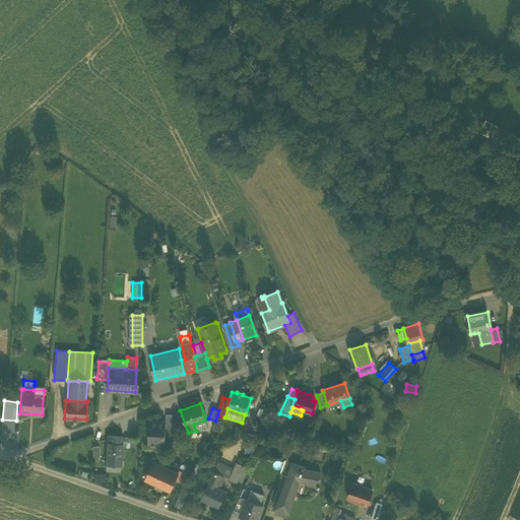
[(219,431),(223,417),(217,415),(215,420),(212,429),(219,431)]
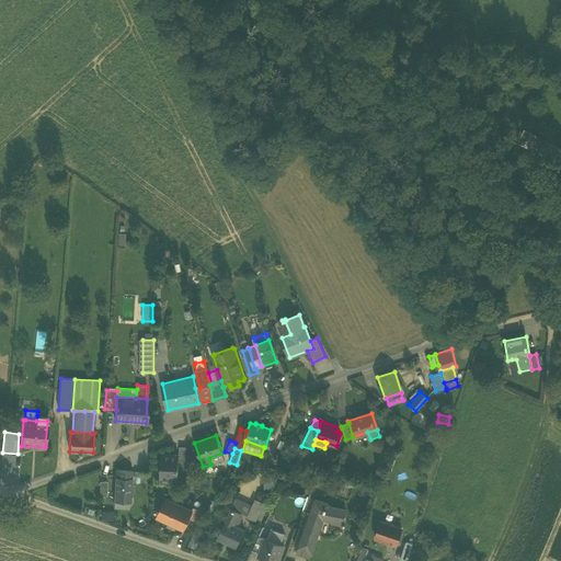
[(160,478),(178,479),(179,462),(179,455),(162,454),(160,478)]
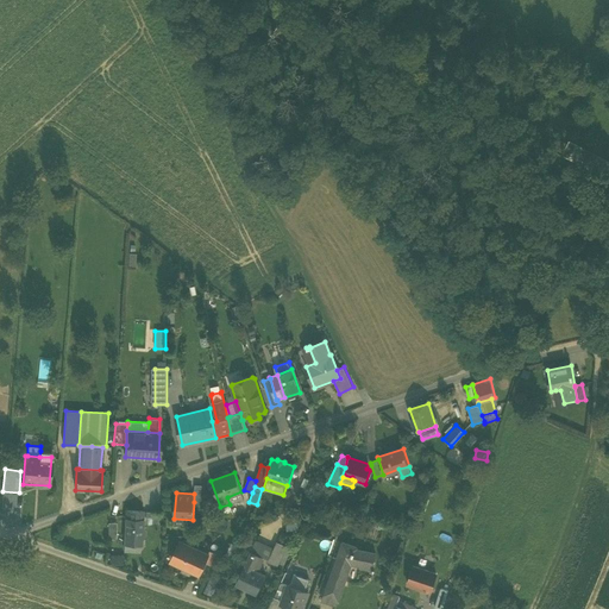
[(233,515),(230,504),(220,507),(223,513),(233,515)]
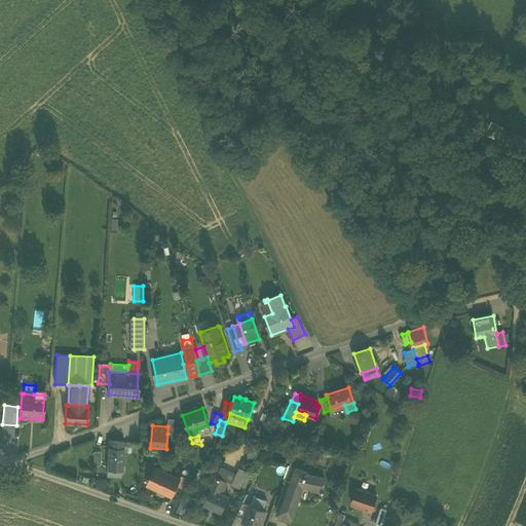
[(142,443),(123,442),(123,448),(122,452),(142,451),(142,443)]
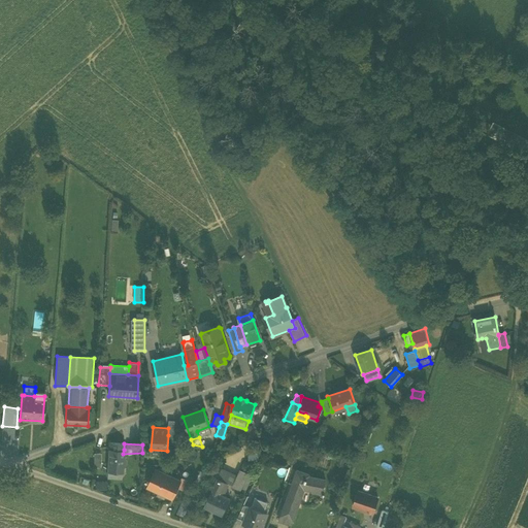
[(109,449),(108,470),(122,471),(123,454),(124,450),(109,449)]
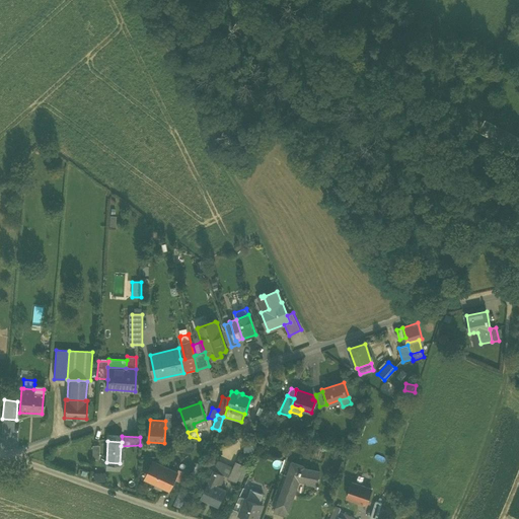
[(91,459),(98,459),(99,446),(92,445),(91,459)]
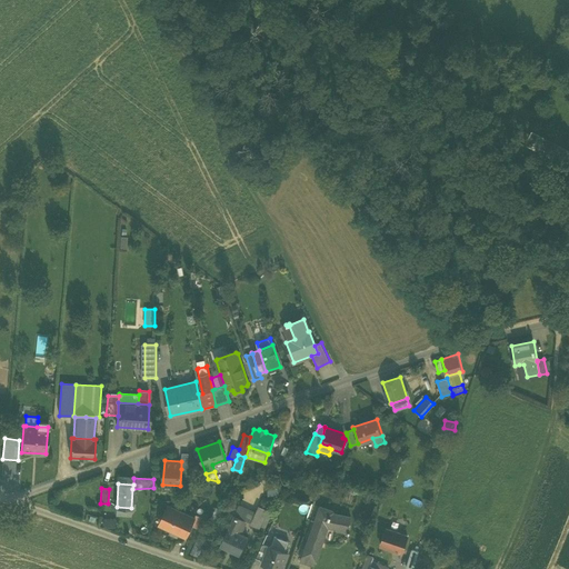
[(236,516),(241,517),(245,507),(240,505),(236,516)]
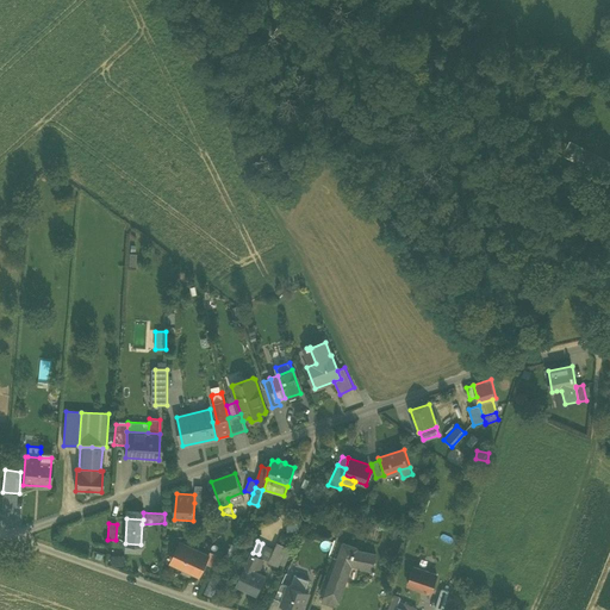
[(274,548),(273,552),(278,553),(274,560),(280,562),(287,545),(277,541),(274,548)]
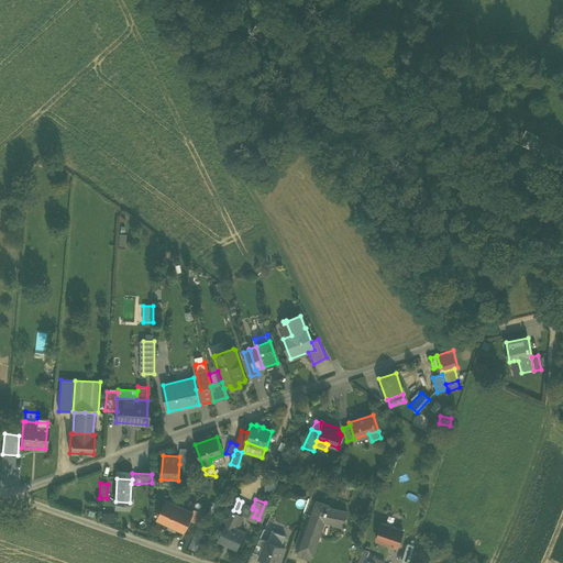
[(130,510),(130,503),(116,501),(114,510),(130,510)]
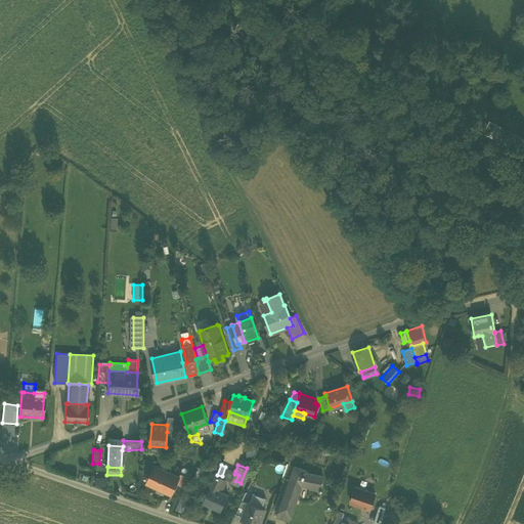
[(235,471),(225,467),(222,476),(226,478),(226,479),(231,481),(231,480),(234,474),(235,471)]
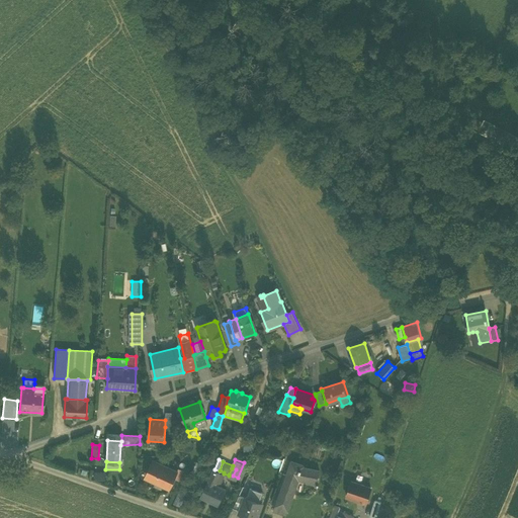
[(274,511),(286,515),(294,493),(292,492),(297,479),(308,482),(308,478),(317,480),(318,480),(320,470),(304,467),(304,465),(291,461),(281,489),(284,490),(280,501),(278,500),(274,511)]
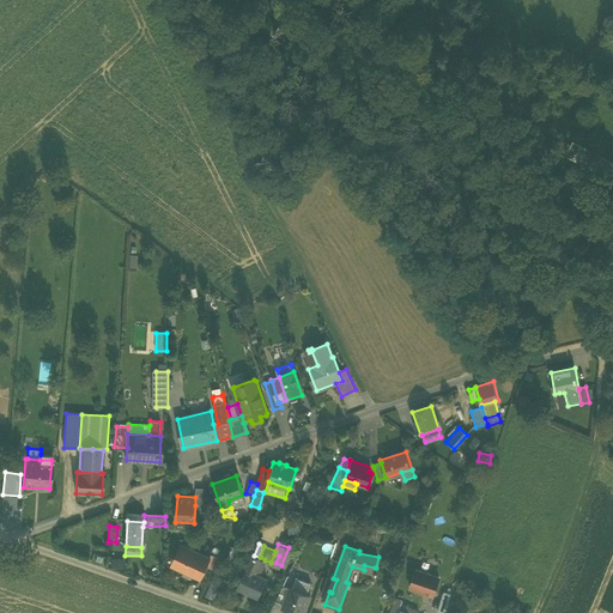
[(192,574),(200,578),(206,565),(210,558),(183,547),(175,566),(184,571),(184,572),(192,575),(192,574)]
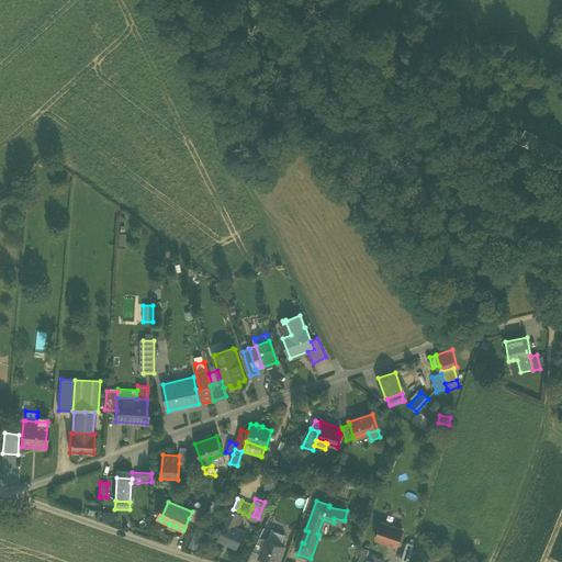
[(269,504),(265,502),(258,518),(257,520),(262,523),(269,504)]
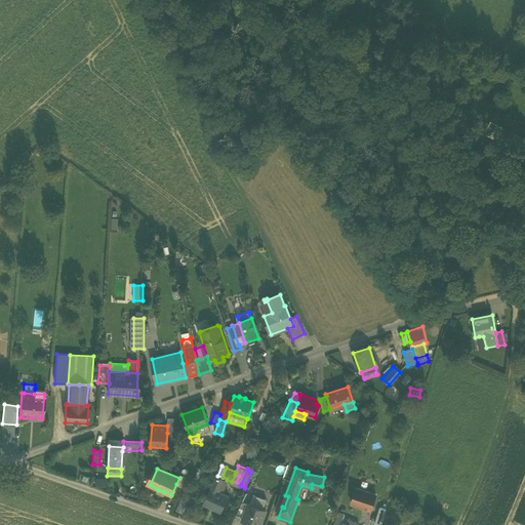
[(180,475),(179,478),(176,484),(183,487),(187,477),(180,475)]
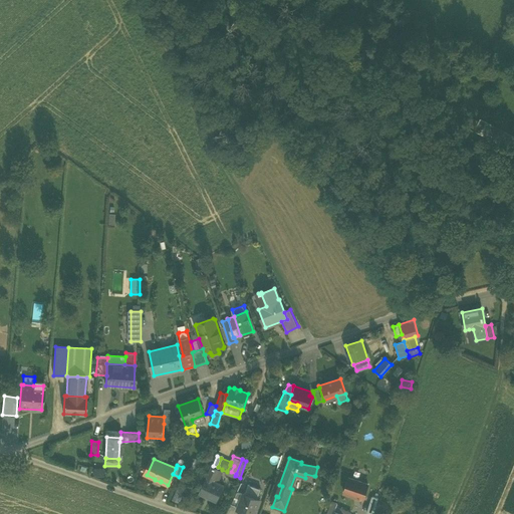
[(202,496),(218,502),(225,483),(218,480),(222,470),(222,469),(218,467),(213,466),(202,496)]
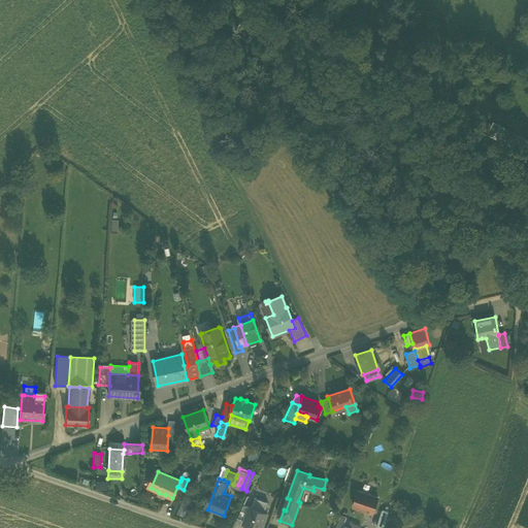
[(106,482),(96,481),(95,489),(106,490),(106,482)]
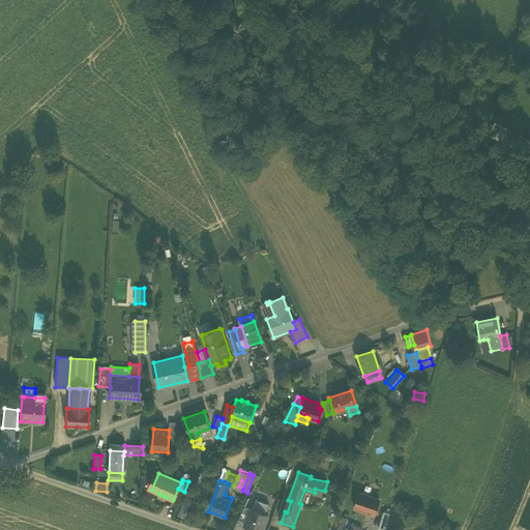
[(354,508),(375,514),(380,500),(359,493),(354,508)]
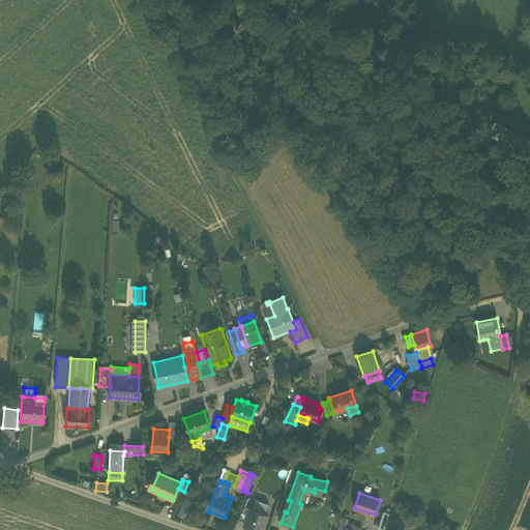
[(265,514),(269,504),(256,499),(253,509),(265,514)]
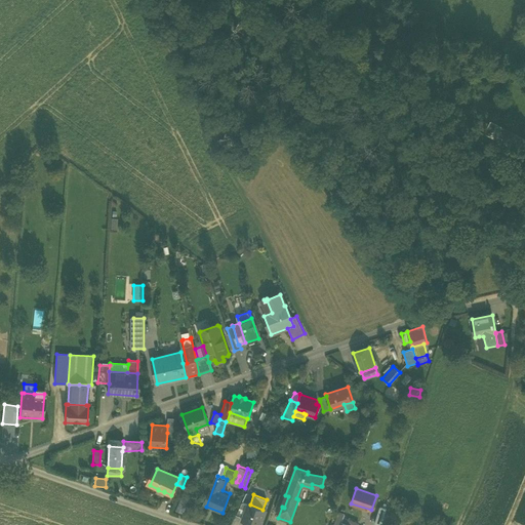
[(189,500),(182,497),(176,511),(184,514),(189,500)]
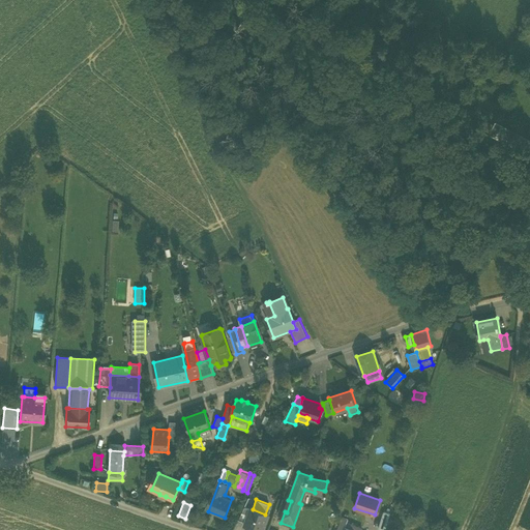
[(238,520),(245,523),(251,509),(244,507),(238,520)]
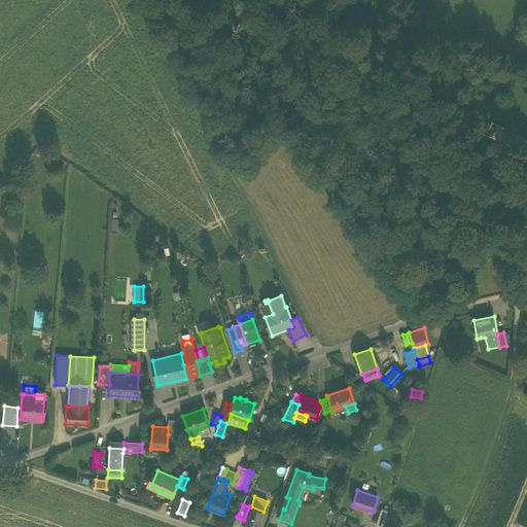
[(243,523),(255,526),(260,526),(267,513),(264,512),(251,506),(249,505),(249,506),(244,520),(243,523)]
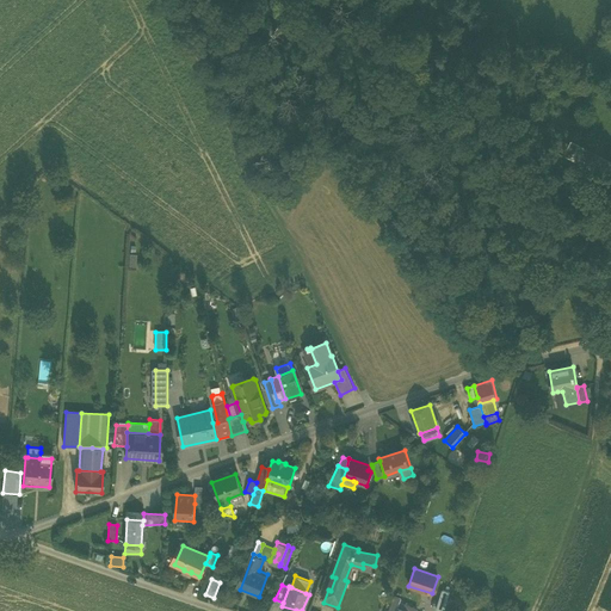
[(437,610),(443,610),(450,592),(443,591),(437,610)]
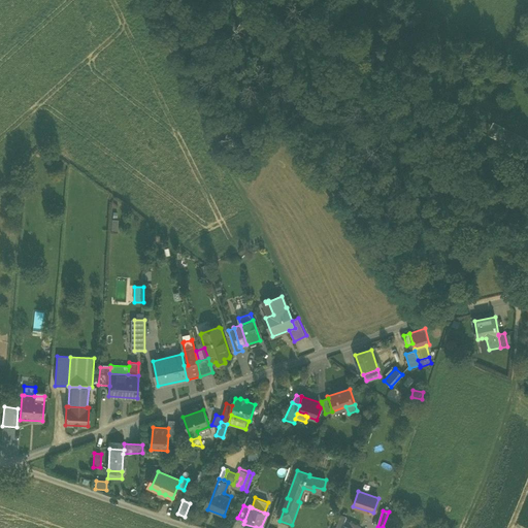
[(341,516),(336,527),(341,527),(342,525),(351,527),(360,527),(361,527),(345,521),(347,518),(341,516)]
